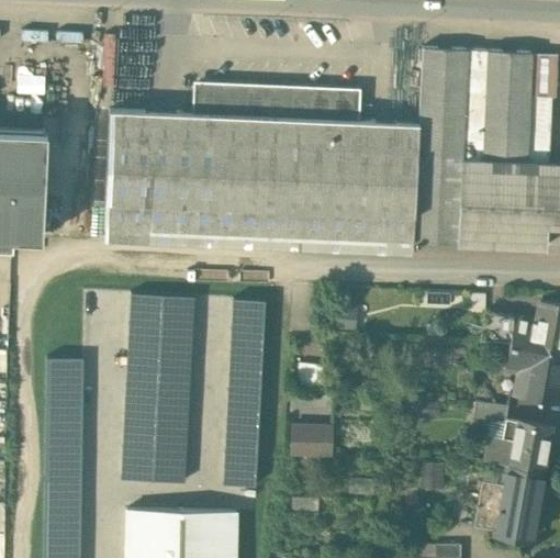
[(533,55),(424,49),(423,60),(422,92),(420,125),(418,159),(462,162),(528,165),(532,98),(533,55)]
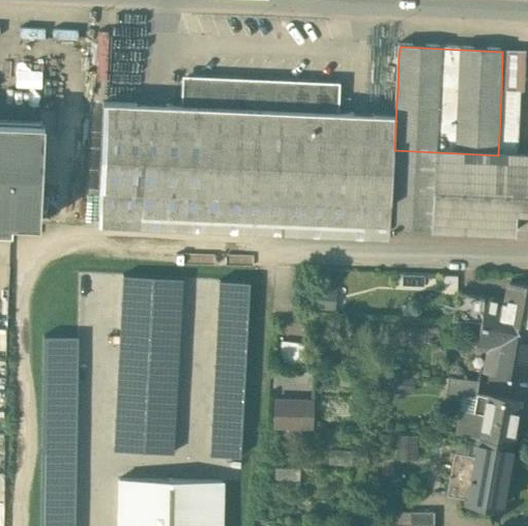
[(399,57),(383,56),(382,87),(398,87),(399,57)]
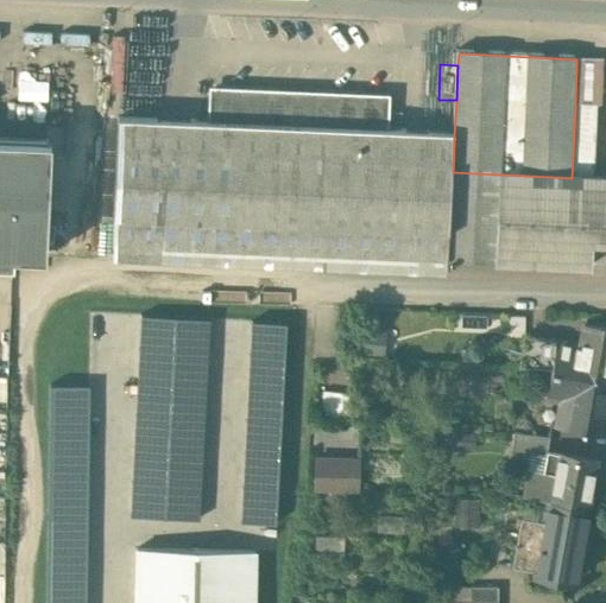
[(332,101),(313,95),(308,100),(289,94),(284,99),(265,93),(260,97),(241,91),(237,96),(218,90),(212,96),(210,125),(390,132),(391,106),(385,97),(379,103),(360,97),(354,102),(336,96),(332,101)]
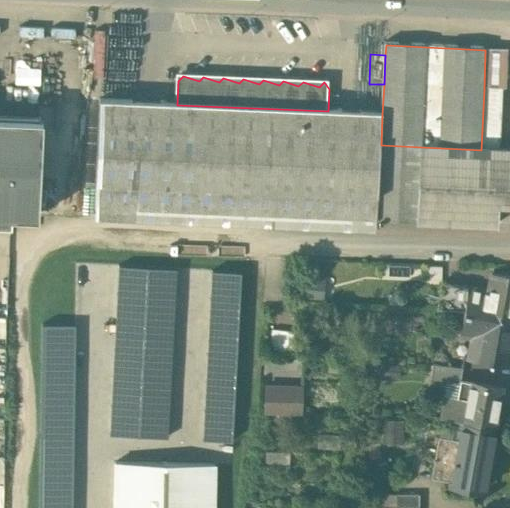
[(384,84),(369,84),(368,113),(382,114),(384,84)]
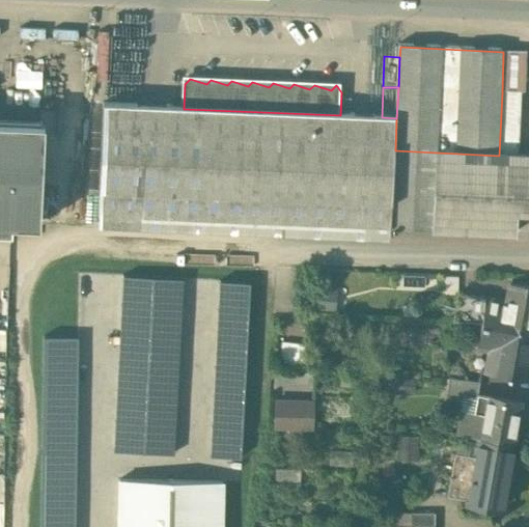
[(522,93),(502,92),(499,156),(520,157),(522,93)]
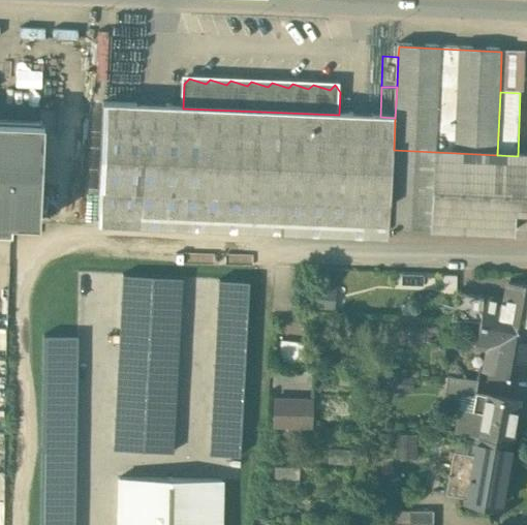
[(183,109),(42,102),(41,125),(37,226),(100,229),(101,216),(391,229),(394,150),(395,118),(380,117),(339,115),(183,109)]
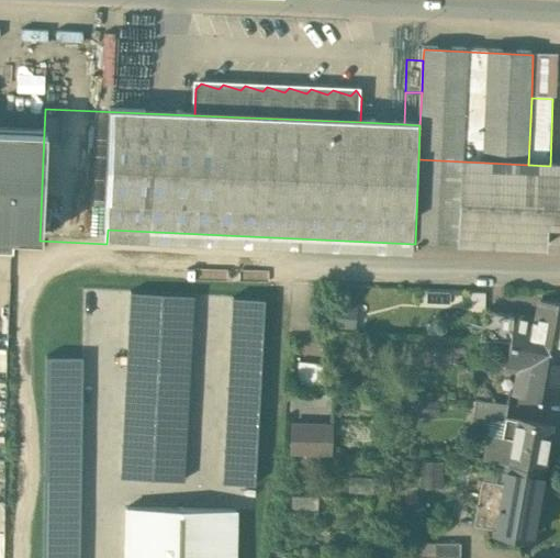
[(44,133),(0,131),(0,237),(12,238),(12,240),(40,241),(44,133)]
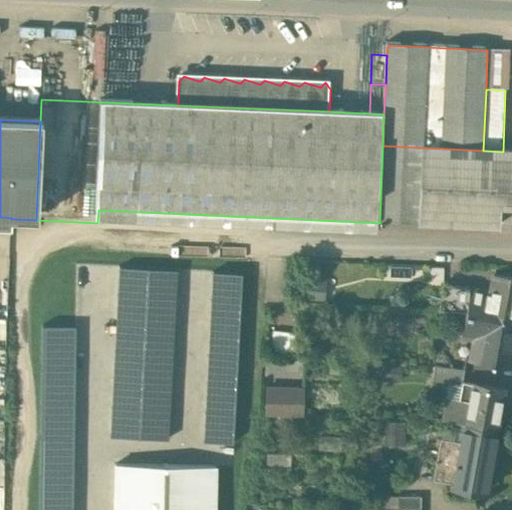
[(423,148),(382,146),(379,223),(420,225),(423,148)]
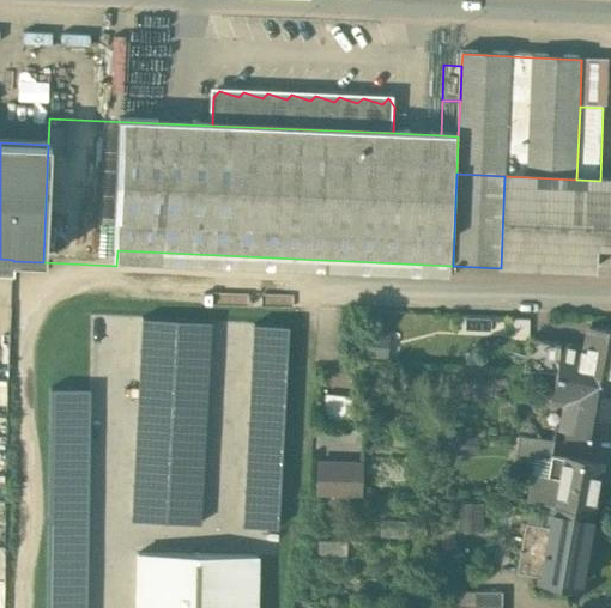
[(576,180),(504,176),(501,268),(596,272),(597,247),(600,181),(576,180)]
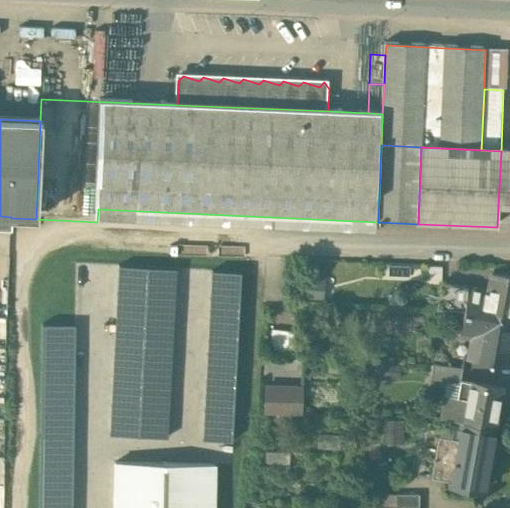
[(509,151),(501,151),(498,206),(509,206),(509,151)]
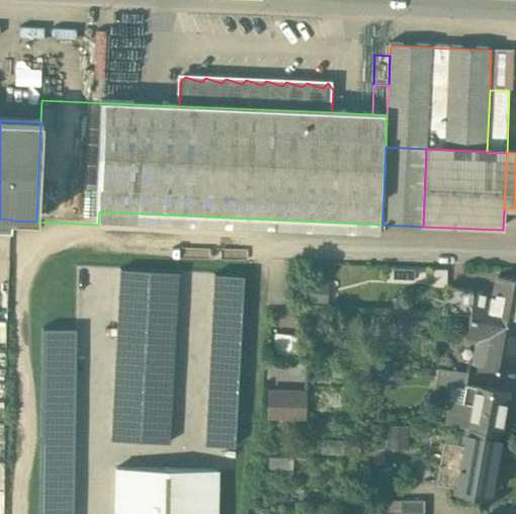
[(382,225),(99,211),(98,225),(381,237),(382,225)]
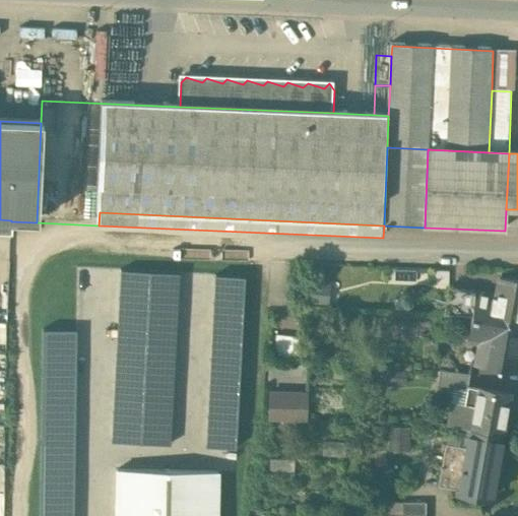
[(218,273),(218,264),(198,265),(198,262),(187,263),(188,275),(218,273)]
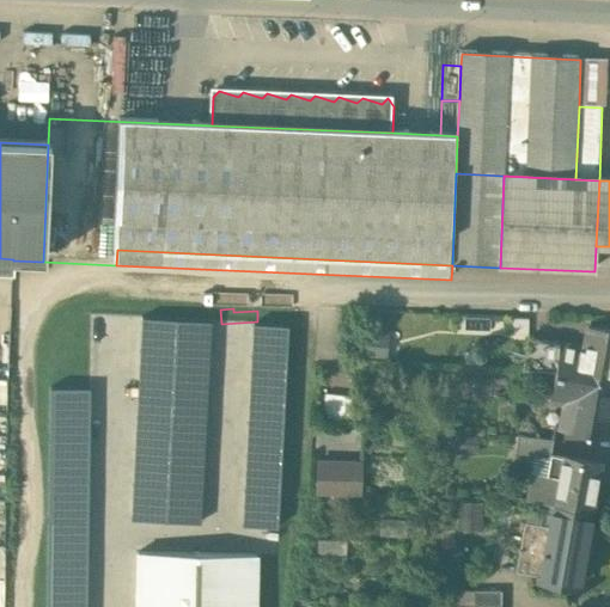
[(213,326),(142,323),(130,523),(201,528),(213,326)]
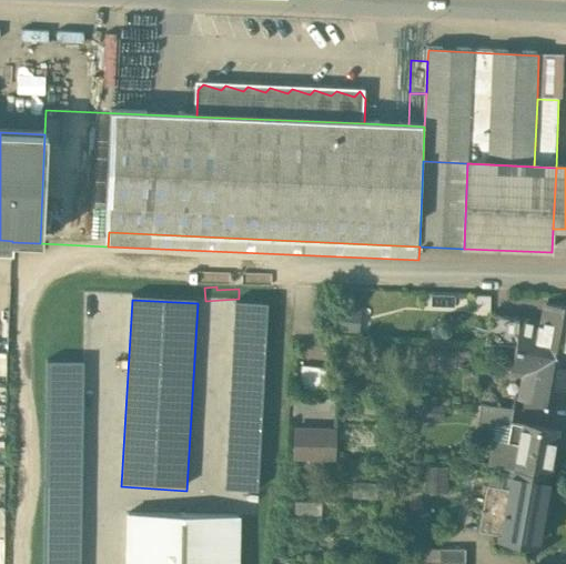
[(270,306),(234,304),(224,492),(260,494),(270,306)]
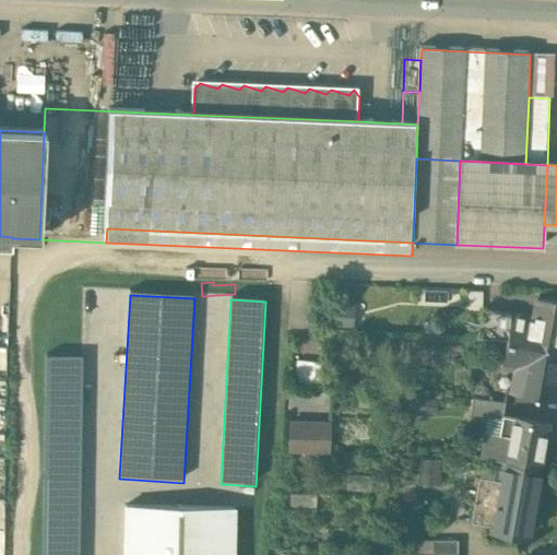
[(556,300),(538,300),(534,321),(513,317),(508,343),(509,344),(556,352),(556,300)]
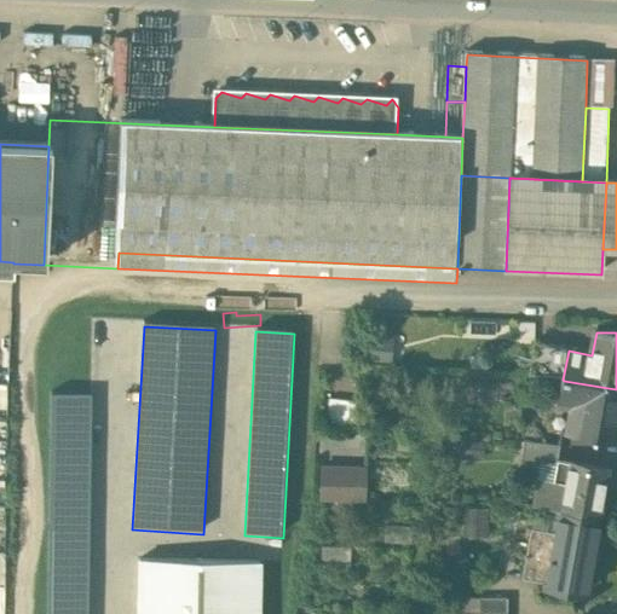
[(569,351),(536,345),(530,378),(563,381),(563,380),(569,351)]
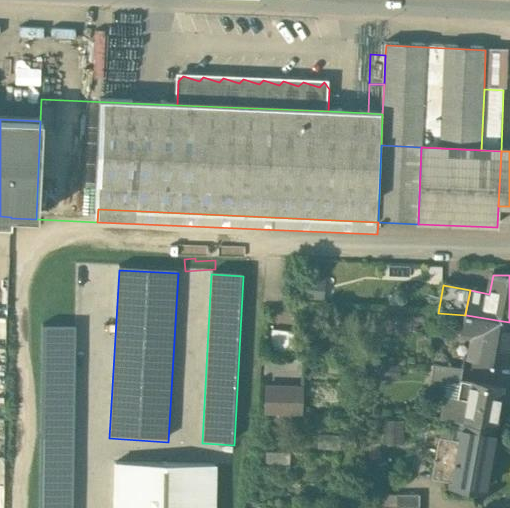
[(509,322),(466,315),(462,338),(481,342),(478,362),(507,367),(509,352),(509,322)]
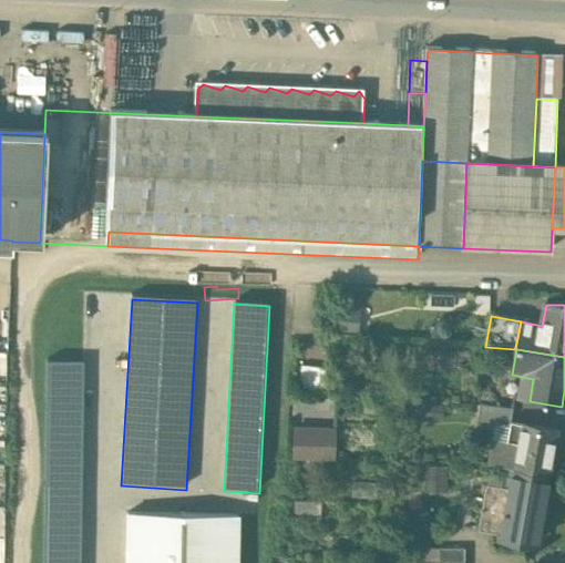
[(81,562),(85,364),(48,364),(44,562),(81,562)]
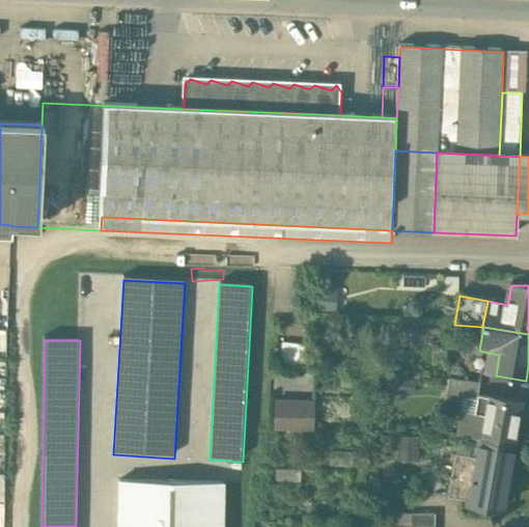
[(288,345),(287,364),(306,365),(307,347),(288,345)]
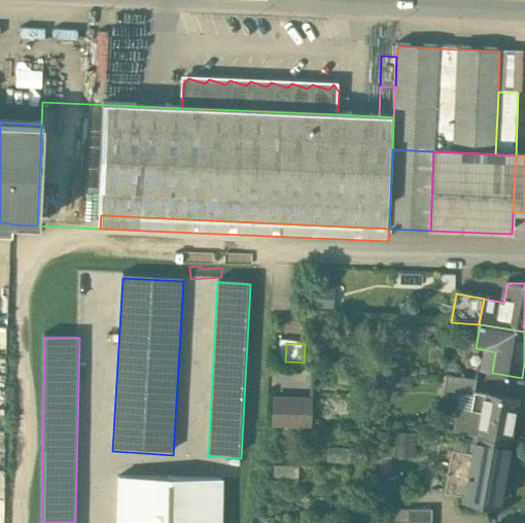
[(478,382),(457,379),(448,378),(445,393),(475,398),(476,393),(478,382)]
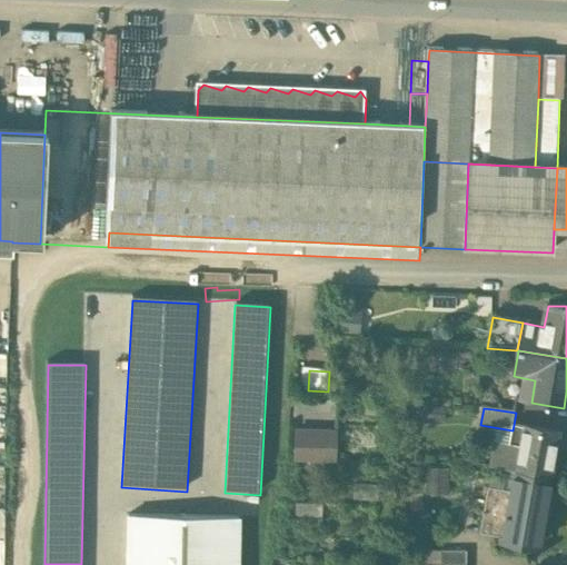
[(559,434),(514,425),(513,430),(511,436),(521,438),(515,473),(516,473),(550,479),(551,479),(559,434)]
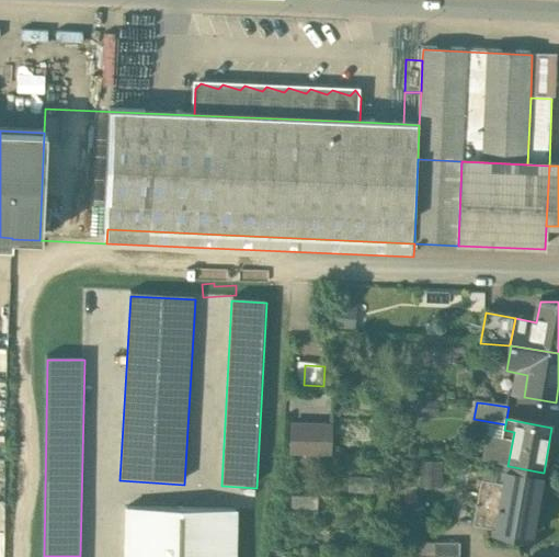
[(332,429),(293,427),(292,455),(331,456),(332,429)]
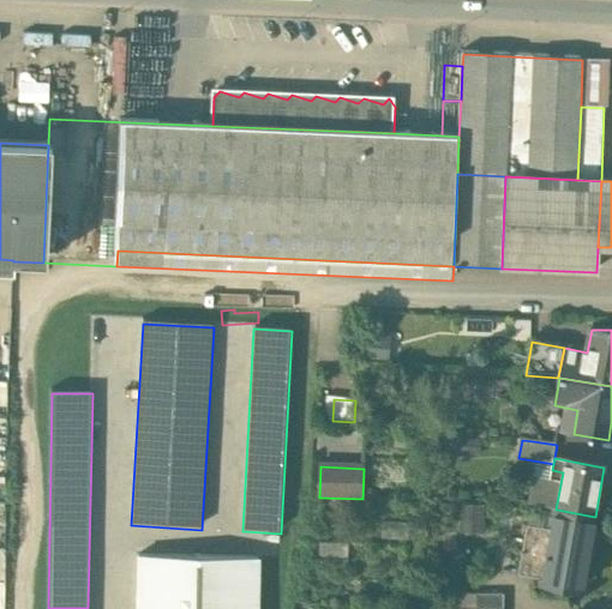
[(466,505),(465,536),(490,536),(490,506),(466,505)]
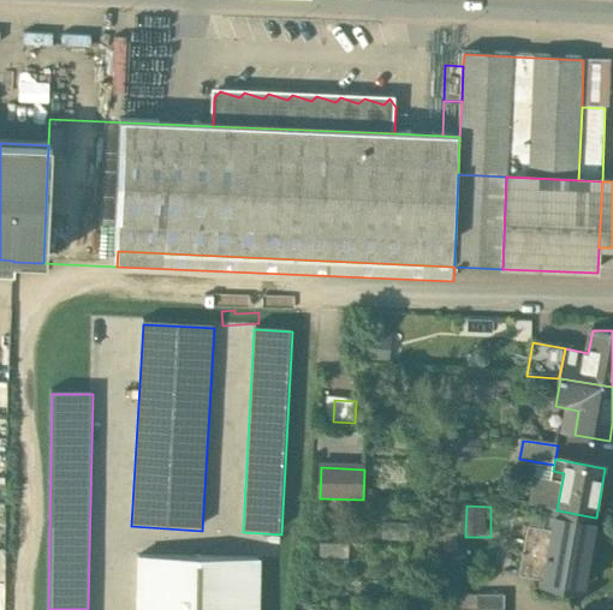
[(558,510),(553,533),(530,530),(521,578),(545,581),(545,582),(583,590),(595,518),(558,510)]
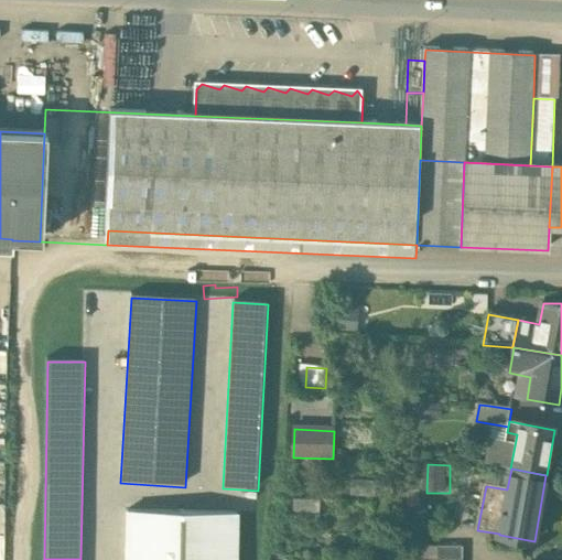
[(323,510),(322,501),(299,503),(300,513),(323,510)]
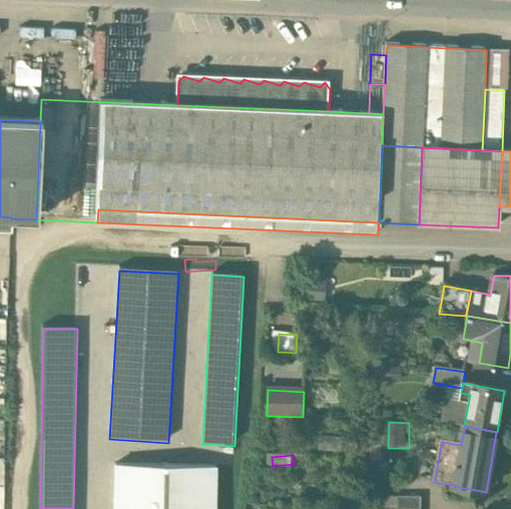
[(214,508),(215,468),(115,466),(114,508),(214,508)]
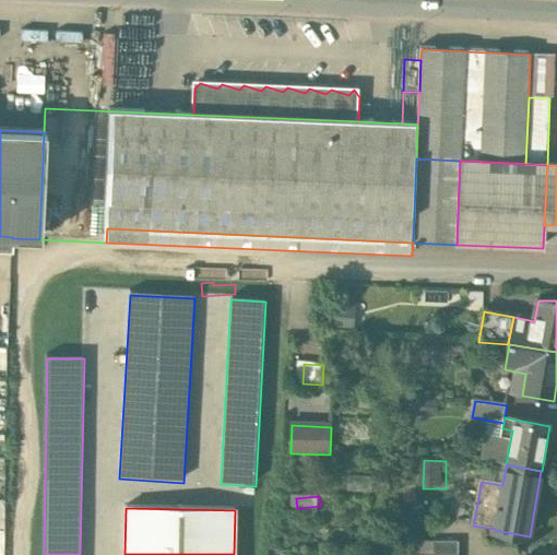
[(459,543),(434,543),(434,554),(459,554),(459,543)]
